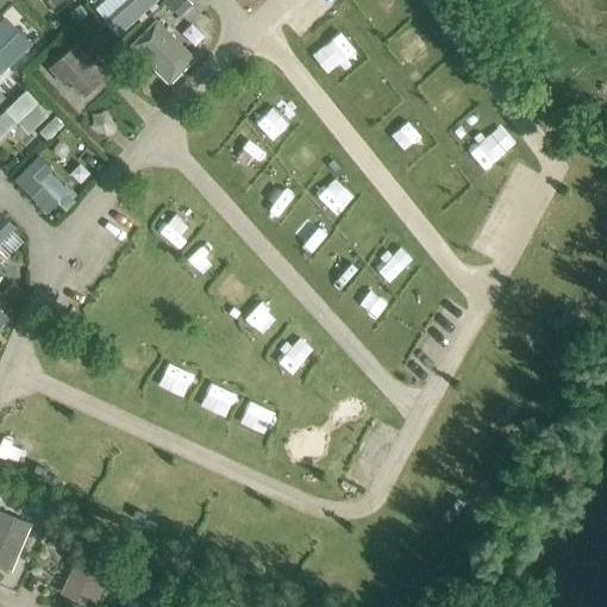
[(156,1),(155,0),(101,0),(92,8),(116,36),(156,1)]
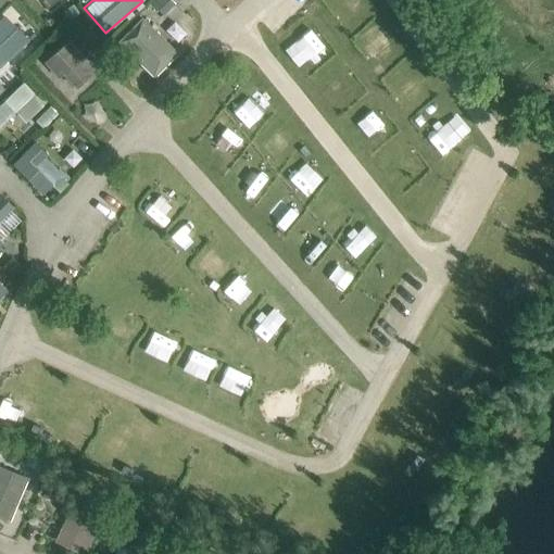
[(166,0),(161,0),(152,9),(161,17),(173,5),(166,0)]
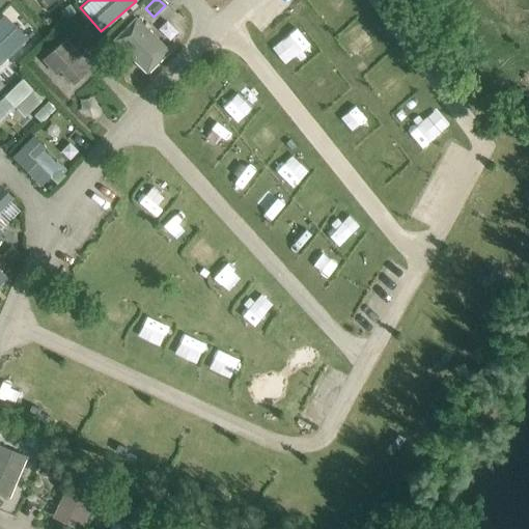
[(74,15),(67,7),(59,14),(65,22),(74,15)]
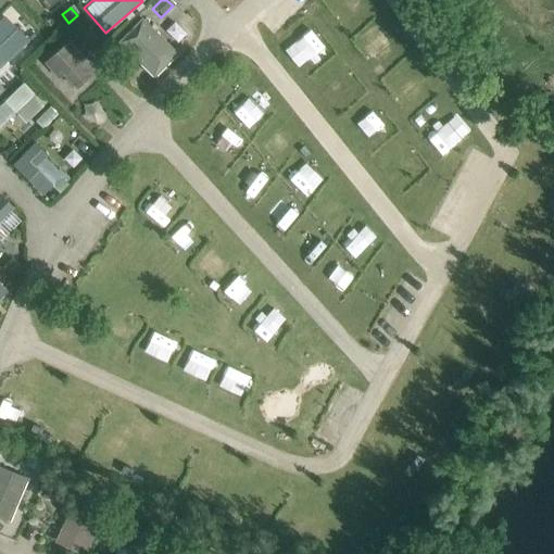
[(5,15),(0,20),(0,65),(28,39),(5,15)]
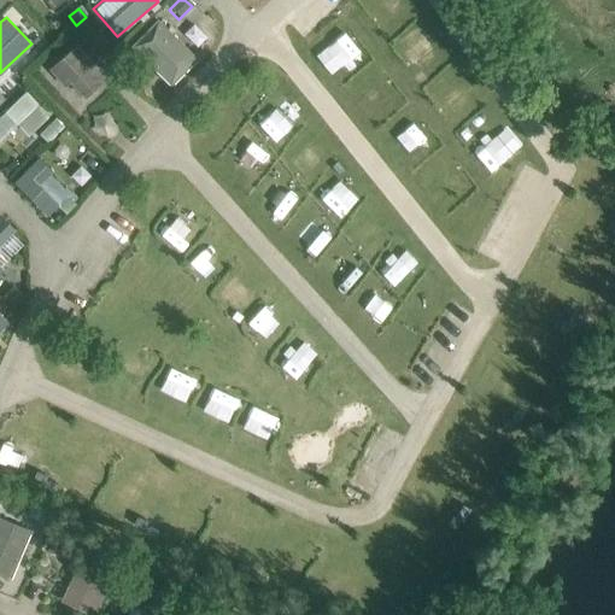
[(159,18),(132,45),(170,86),(198,60),(159,18)]
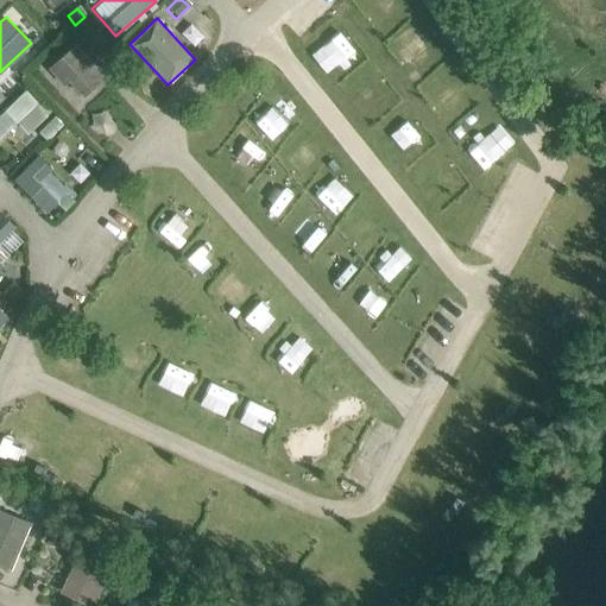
[(49,71),(86,100),(108,73),(71,43),(49,71)]
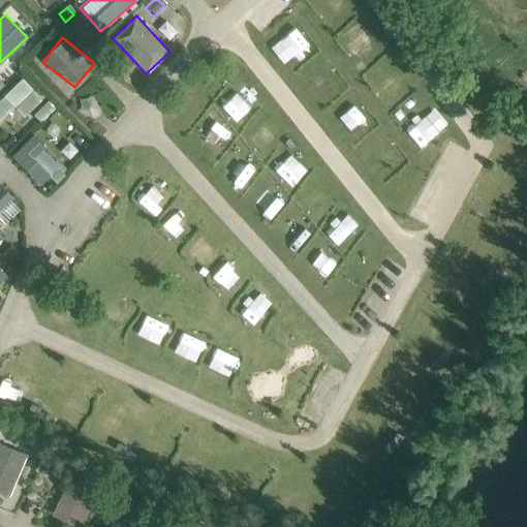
[(13,87),(26,73),(17,64),(3,78),(13,87)]
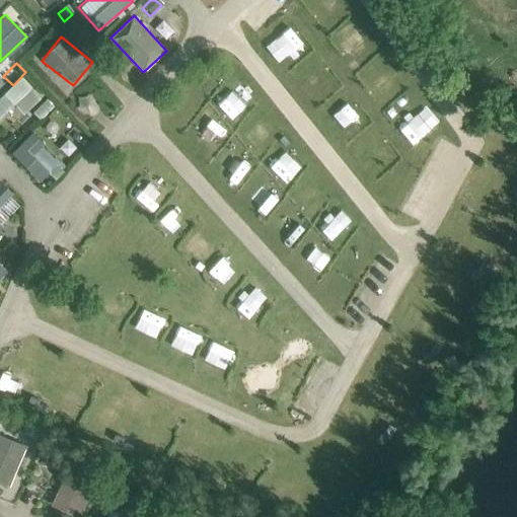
[(23,78),(0,96),(0,118),(15,105),(22,115),(42,99),(23,78)]
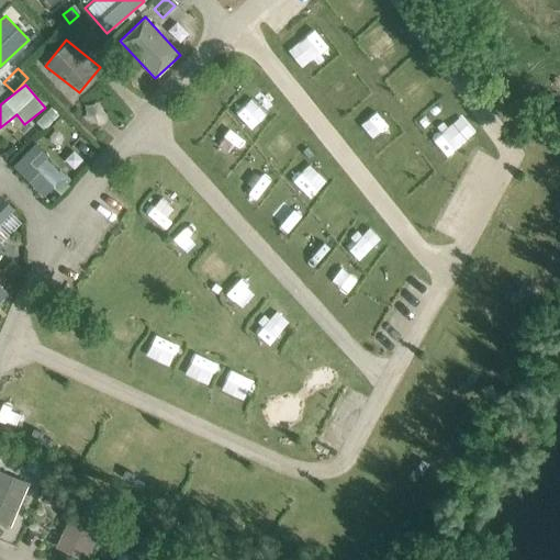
[(257,141),(280,111),(271,104),(264,114),(254,107),(238,126),(257,141)]
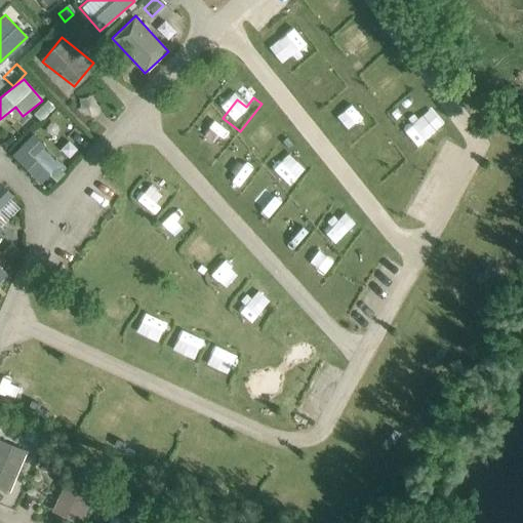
[(45,103),(32,116),(40,124),(53,110),(45,103)]
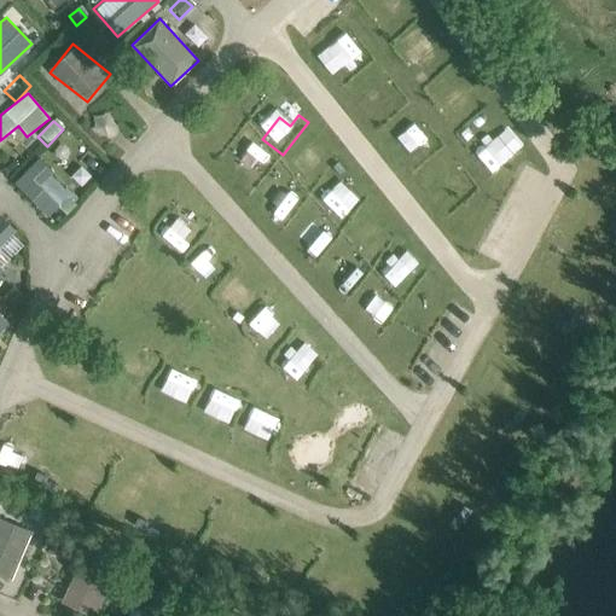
[(449,139),(441,131),(433,140),(442,147),(449,139)]
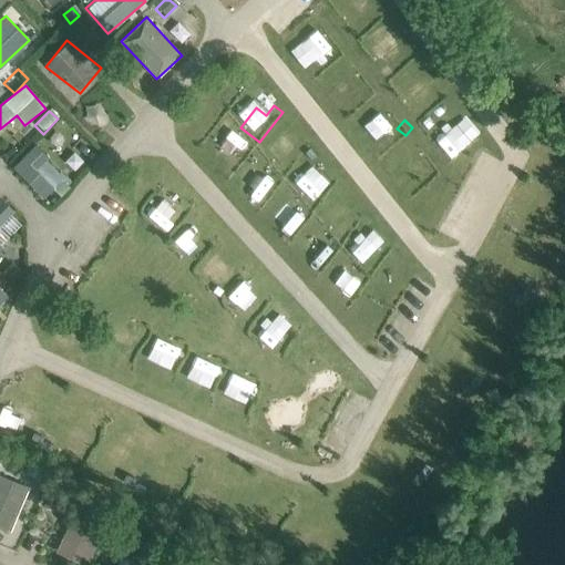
[(195,145),(211,160),(225,144),(209,130),(195,145)]
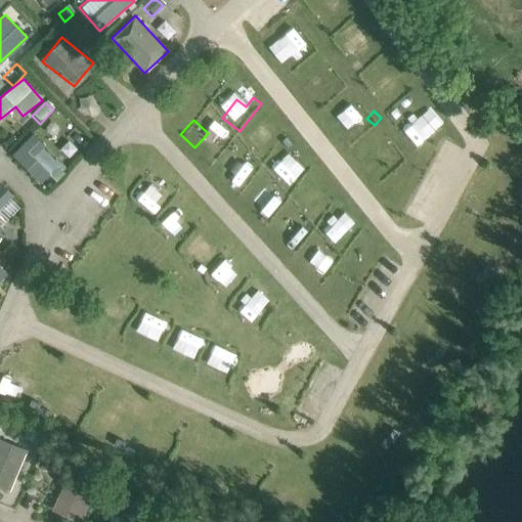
[(236,134),(228,127),(222,134),(230,141),(236,134)]
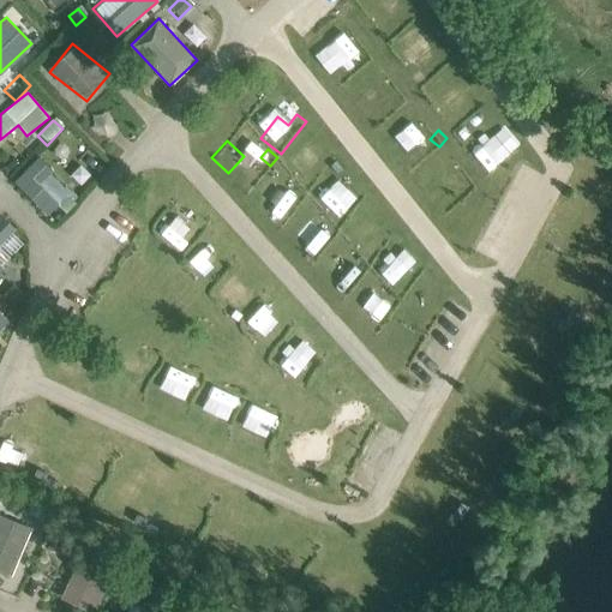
[(36,157),(12,184),(47,217),(72,192),(36,157)]
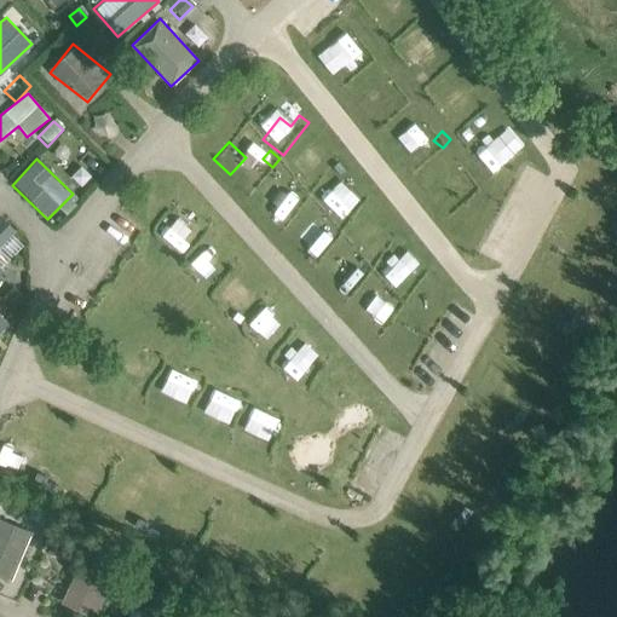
[(456,178),(444,167),(436,177),(448,188),(456,178)]
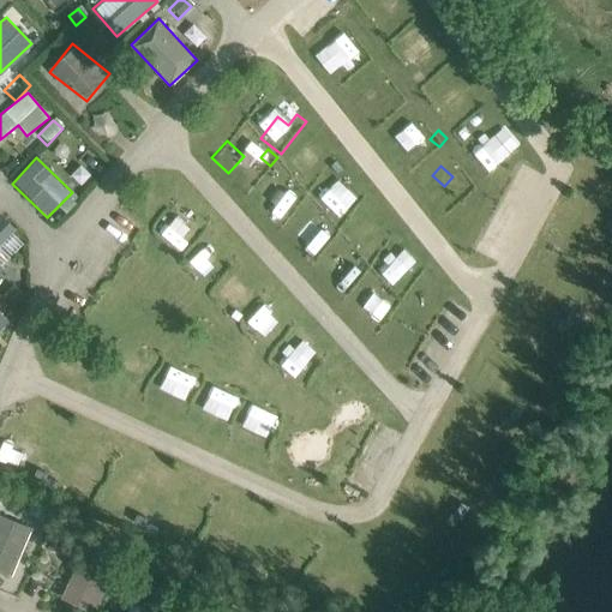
[(286,202),(271,217),(288,232),(301,215),(286,202)]
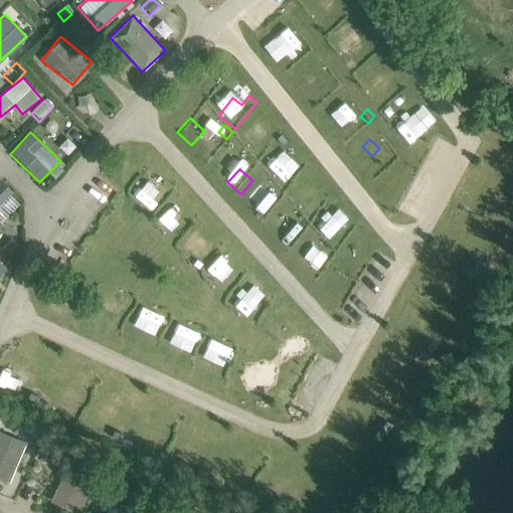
[(0,225),(22,203),(0,182),(0,225)]
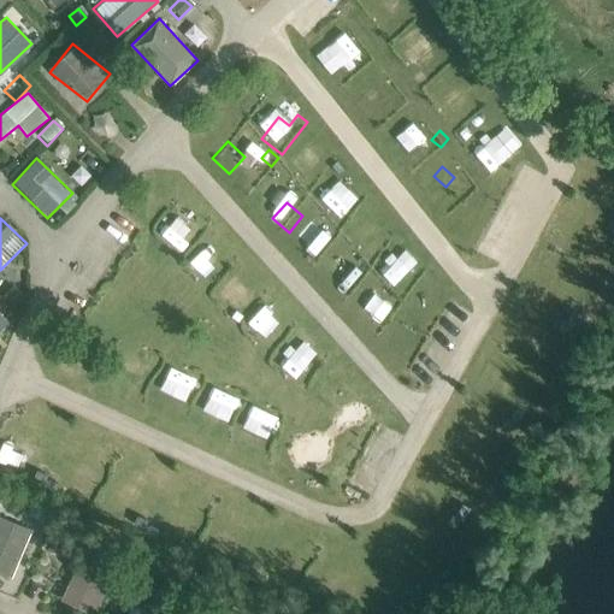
[(349,249),(358,242),(349,231),(341,240),(349,249)]
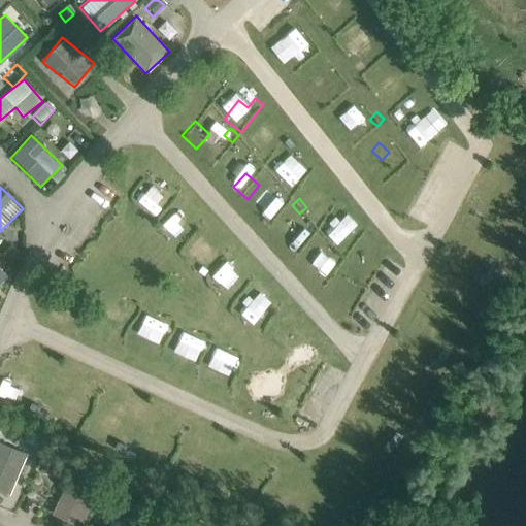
[(272,235),(300,264),(311,254),(284,224),(272,235)]
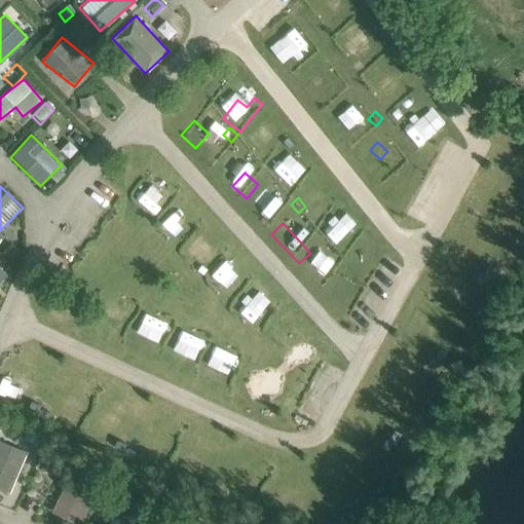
[(19,256),(9,248),(1,256),(10,265),(19,256)]
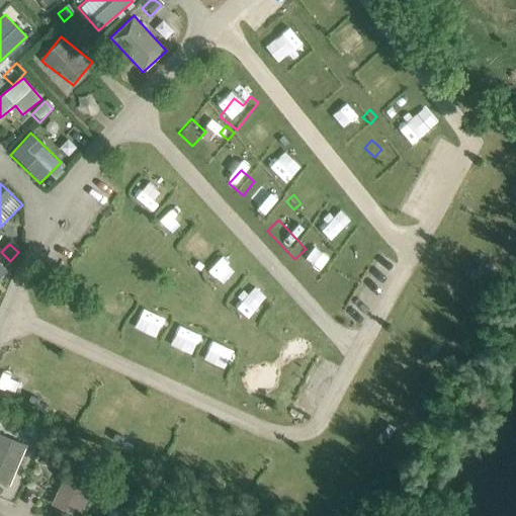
[(242,287),(234,302),(249,312),(258,298),(242,287)]
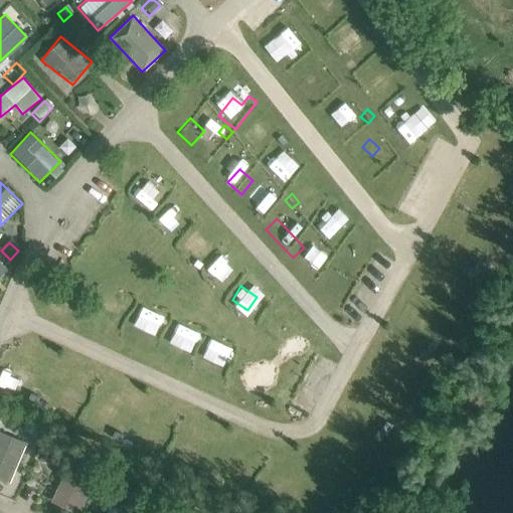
[(39,425),(26,420),(22,431),(35,436),(39,425)]
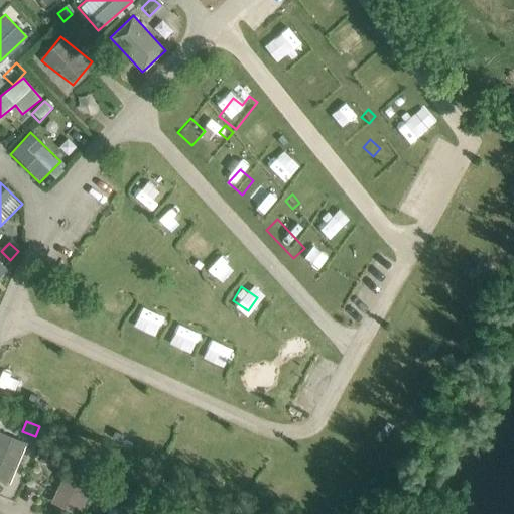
[(0,481),(8,485),(24,447),(0,436),(0,481)]
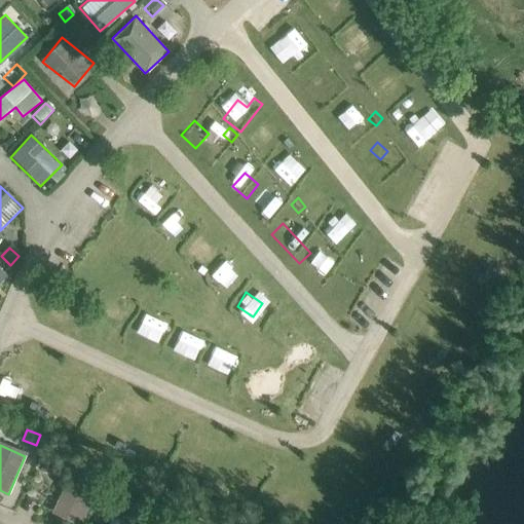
[(51,471),(58,457),(43,450),(37,464),(51,471)]
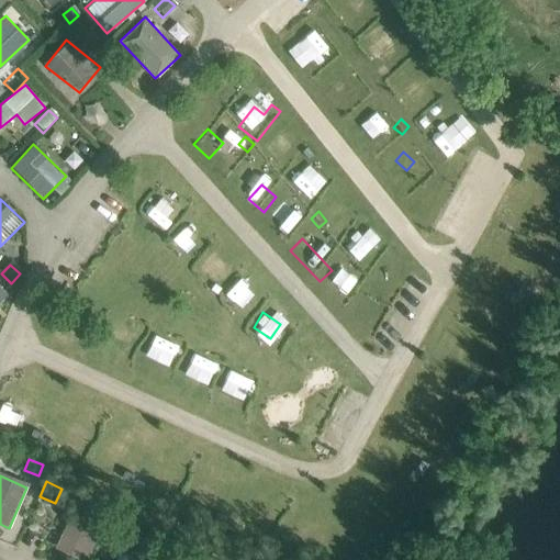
[(86,559),(103,524),(74,510),(54,548),(77,559),(86,559)]
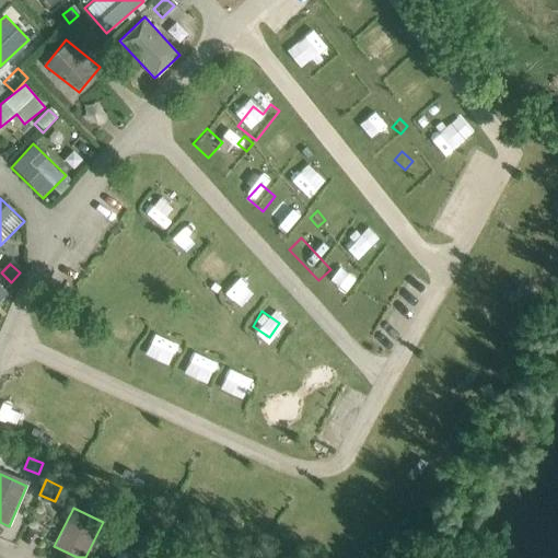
[(127,557),(163,557),(170,544),(138,531),(127,557)]
